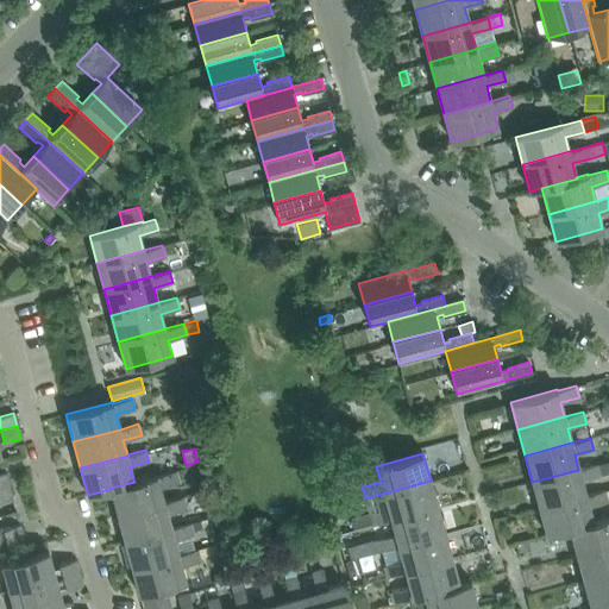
[(608,460),(597,464),(601,476),(608,472),(608,460)]
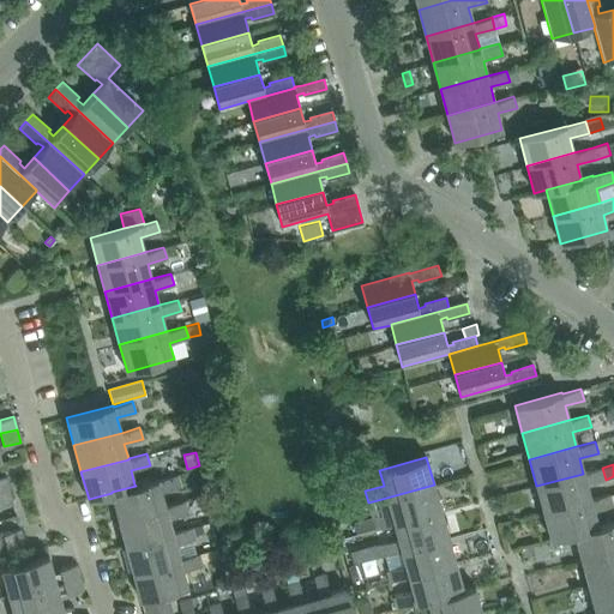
[(583,474),(536,486),(543,512),(590,500),(587,485),(606,480),(602,468),(583,474)]
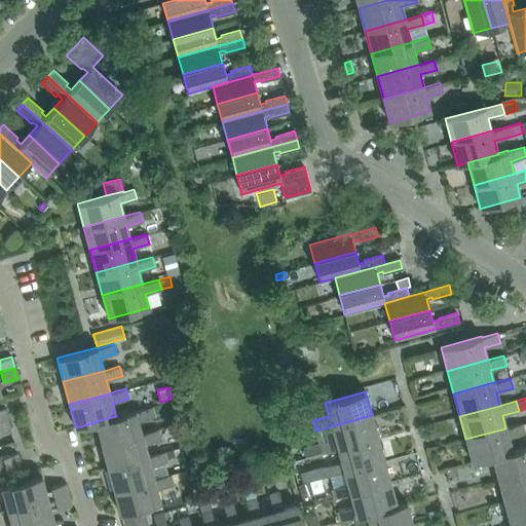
[(136,410),(115,415),(116,416),(96,421),(96,422),(102,445),(142,434),(139,420),(155,416),(152,406),(136,411),(136,410)]
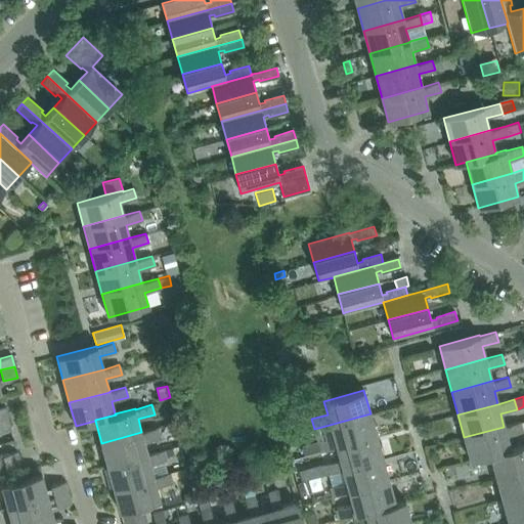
[(317,441),(302,446),(304,455),(320,451),(337,446),(336,446),(377,435),(370,413),(330,425),(314,429),(317,441)]
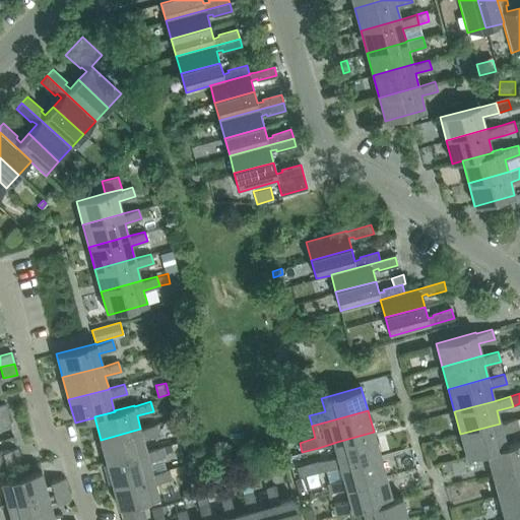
[(0,427),(9,425),(10,425),(7,414),(0,415),(0,427)]
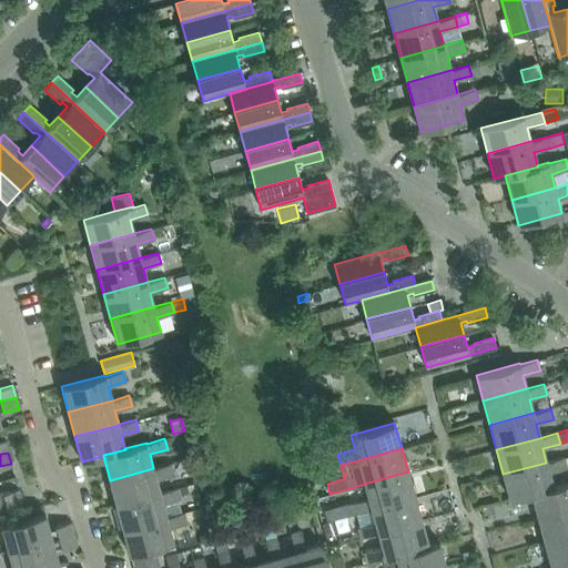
[(509,499),(531,494),(531,493),(553,487),(549,473),(567,468),(564,457),(546,463),(503,474),(509,499)]
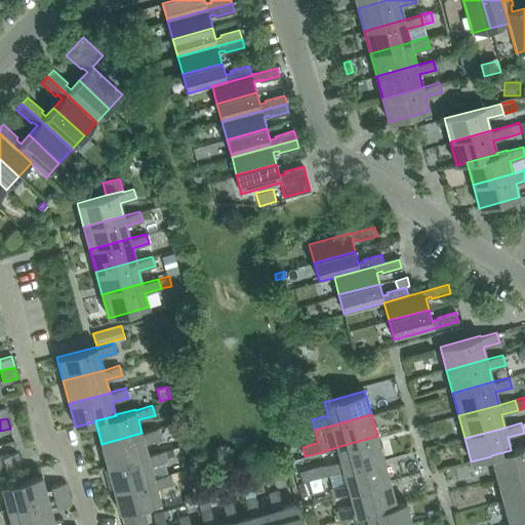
[(158,428),(142,433),(102,444),(108,467),(148,455),(144,442),(161,438),(158,428)]
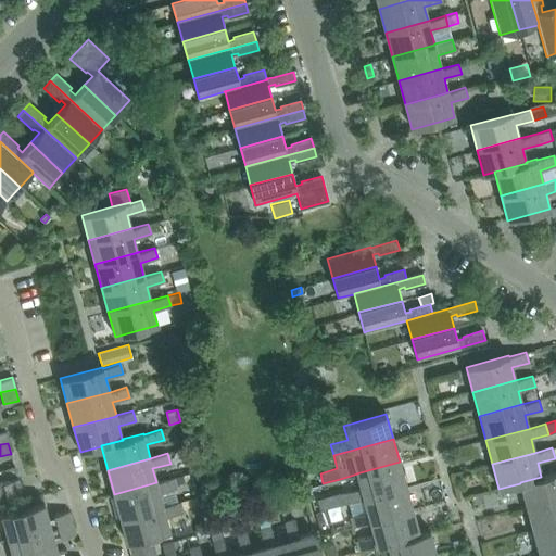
[(361,488),(343,492),(346,502),(349,502),(406,485),(400,462),(356,474),(357,474),(361,488)]
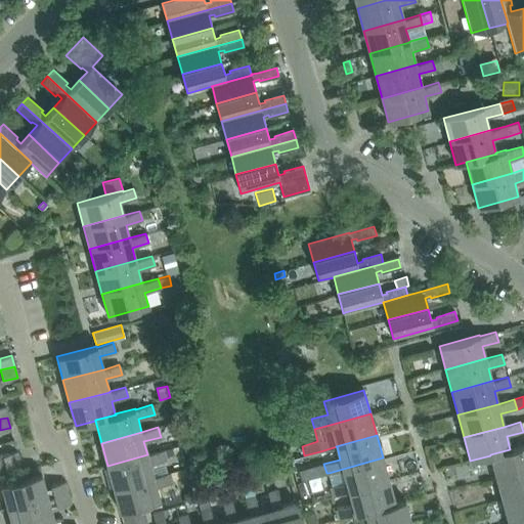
[(490,454),(490,455),(496,478),(523,470),(523,444),(510,449),(490,454)]
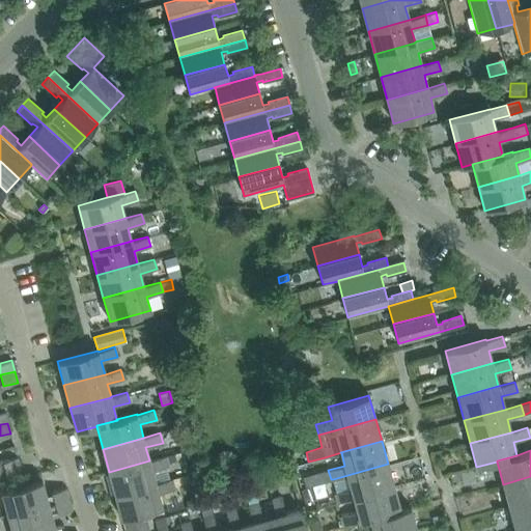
[(166,455),(149,460),(109,472),(115,495),(156,483),(151,470),(168,466),(166,455)]
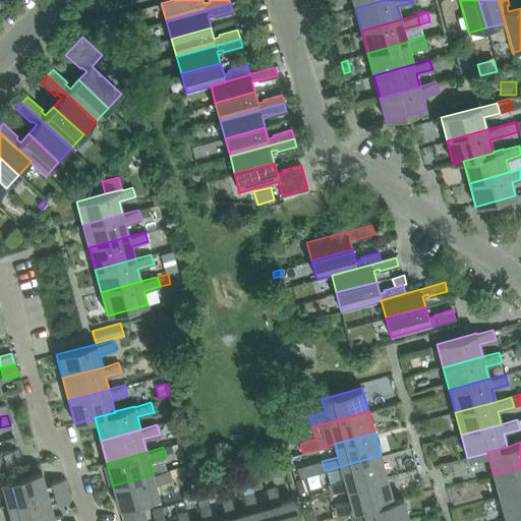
[(2,452),(6,464),(19,461),(16,449),(15,449),(2,452)]
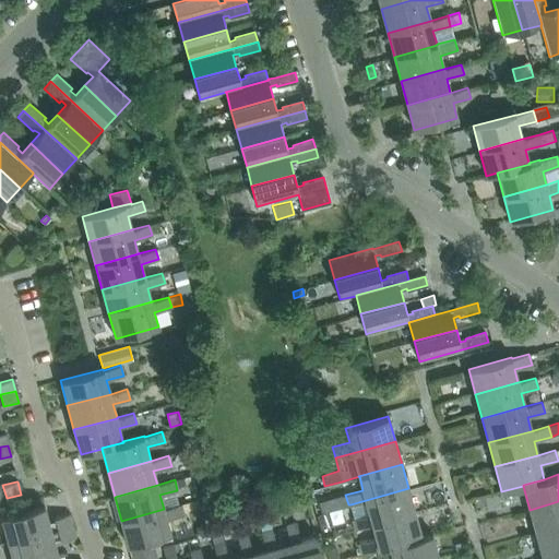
[(408,488),(351,504),(354,518),(352,519),(355,528),(371,524),(414,512),(408,488)]
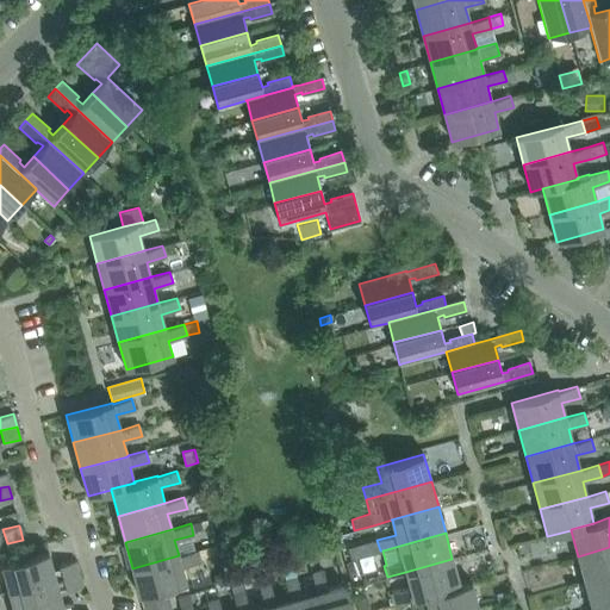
[(609,547),(578,556),(585,582),(609,574),(609,547)]
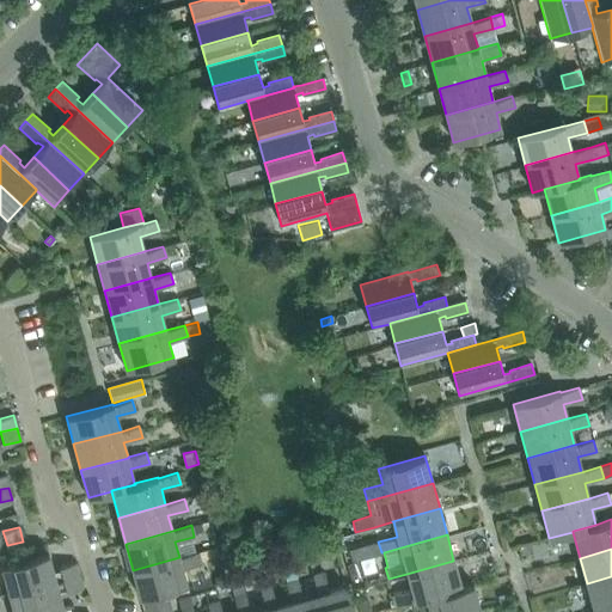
[(133,570),(140,597),(167,589),(182,586),(187,585),(183,568),(201,563),(199,552),(179,557),(133,570)]
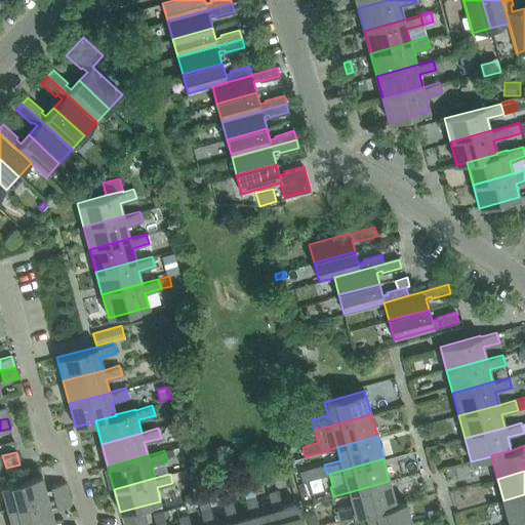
[(1,486),(7,510),(48,498),(41,475),(1,486)]
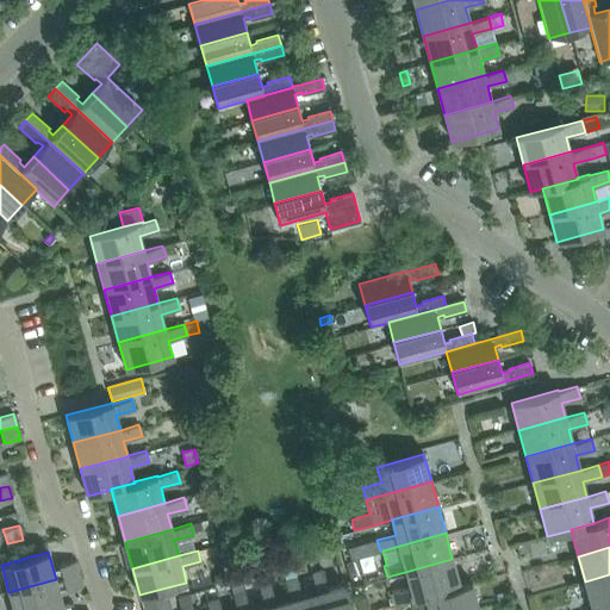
[(346,561),(350,577),(362,573),(359,558),(346,561)]
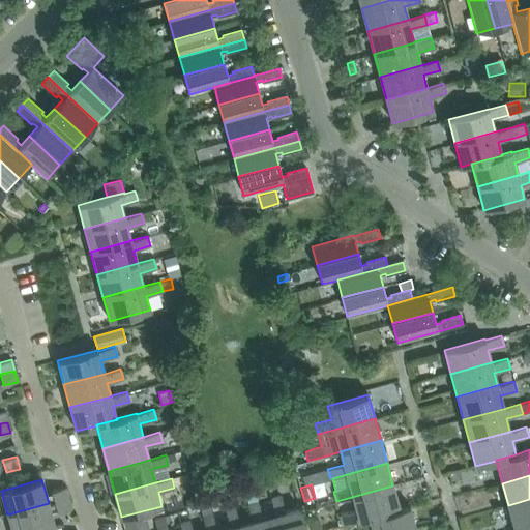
[(359,520),(369,518),(369,517),(400,509),(400,508),(392,486),(352,497),(356,509),(340,513),(343,524),(358,519),(359,520)]
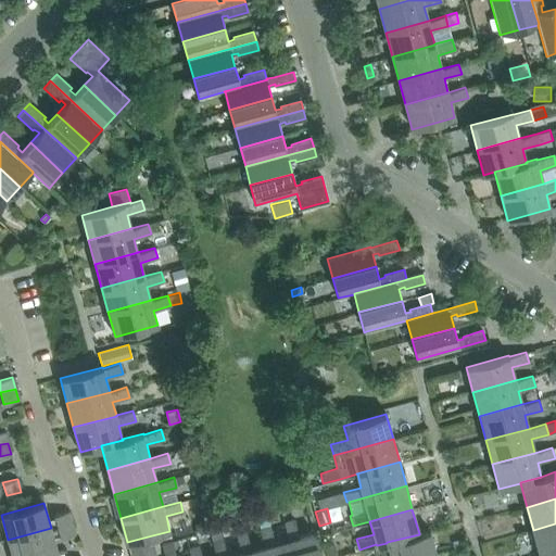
[(53,515),(57,526),(72,522),(68,510),(53,515)]
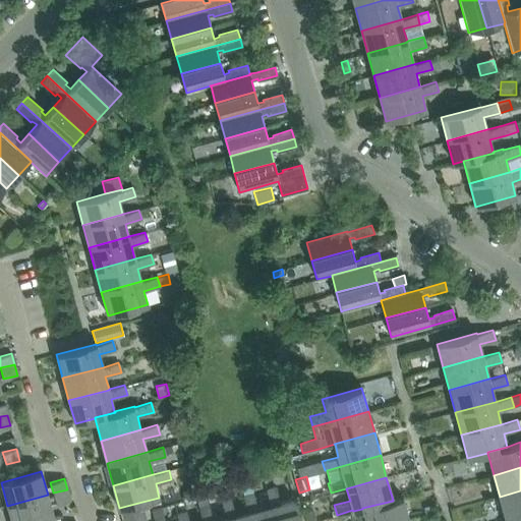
[(266,489),(271,506),(275,520),(299,520),(294,499),(280,503),(276,486),(266,489)]
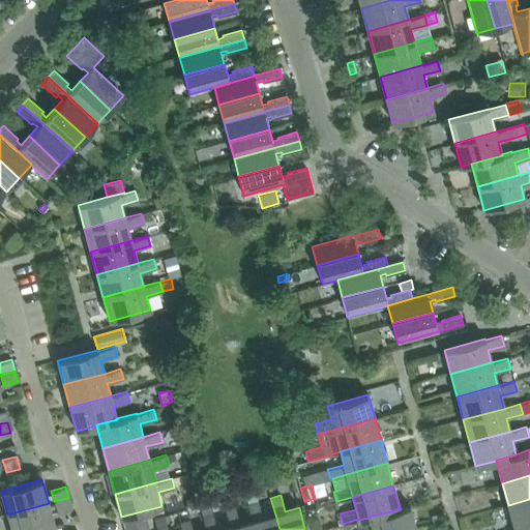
[(54,501),(57,512),(71,508),(68,498),(54,501)]
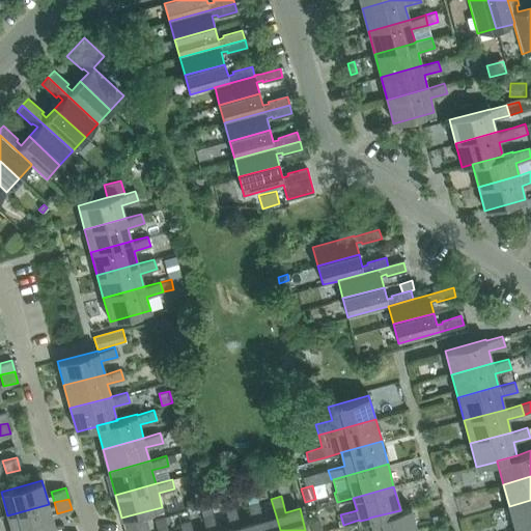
[(530,500),(509,506),(515,529),(530,525),(530,500)]
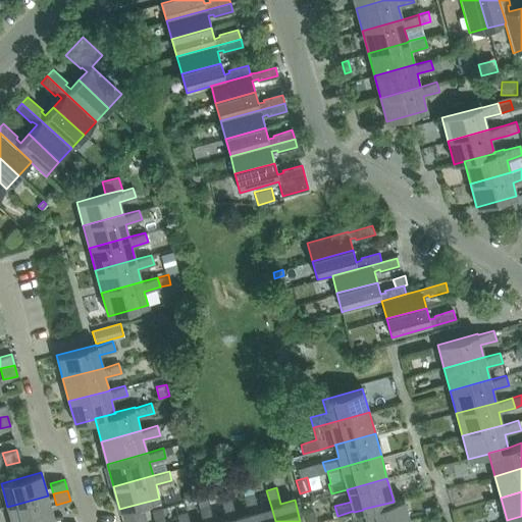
[(244,497),(249,513),(251,521),(275,521),(271,507),(258,510),(254,493),(244,497)]
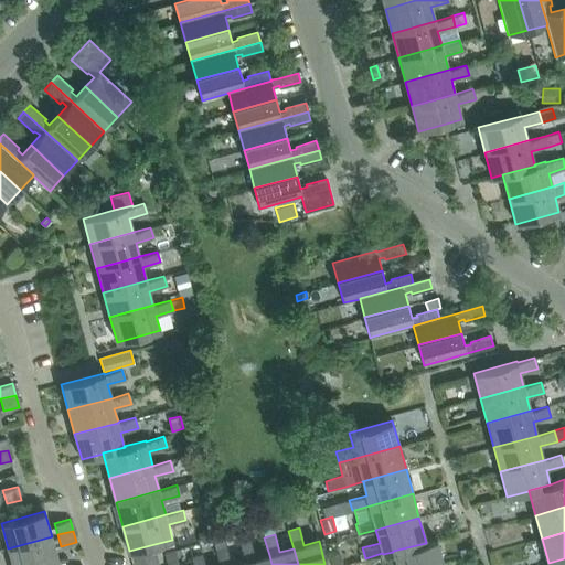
[(52,536),(8,548),(12,564),(41,564),(59,561),(52,536)]
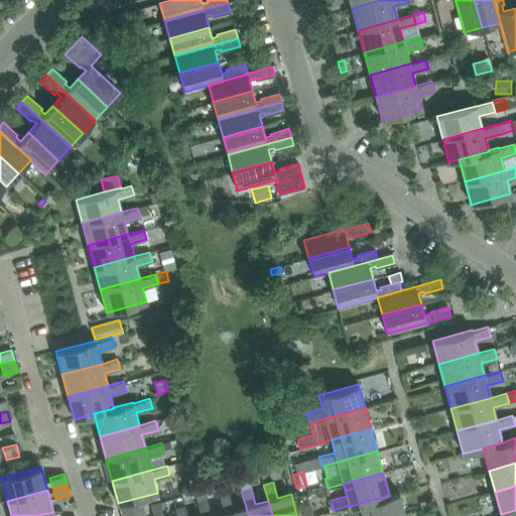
[(204,490),(195,493),(197,503),(207,501),(204,490)]
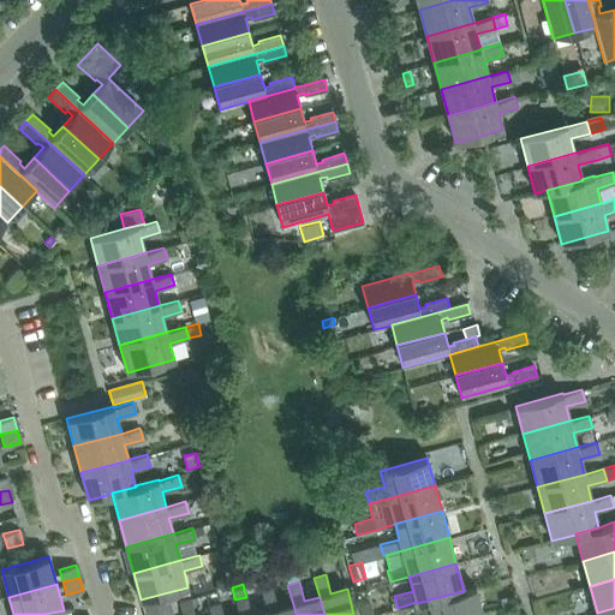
[(433,614),(430,614),(476,614),(482,614),(475,587),(464,590),(464,591),(428,599),(428,601),(433,614)]
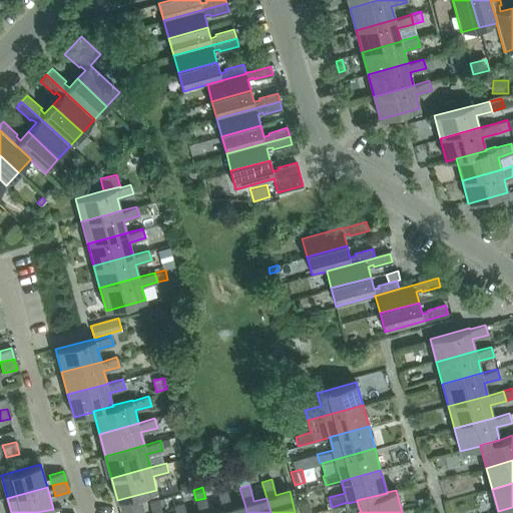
[(227,492),(217,494),(221,510),(222,510),(222,512),(246,512),(244,504),(231,507),(227,492)]
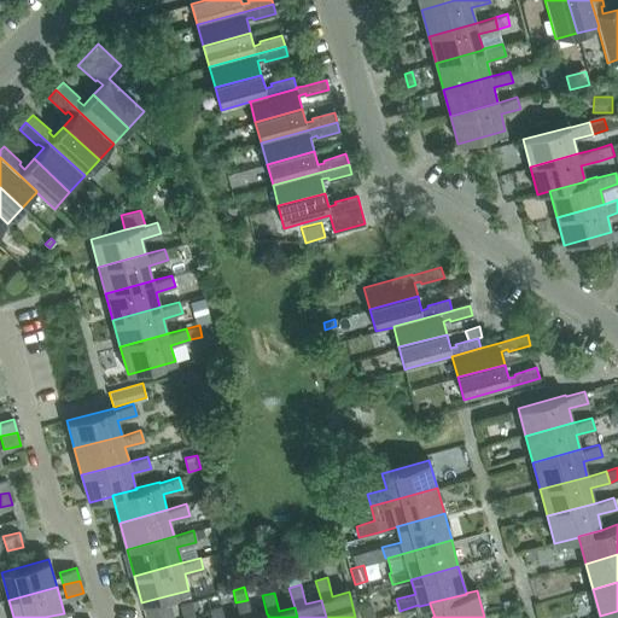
[(175,617),(172,601),(169,595),(141,602),(145,617),(175,617)]
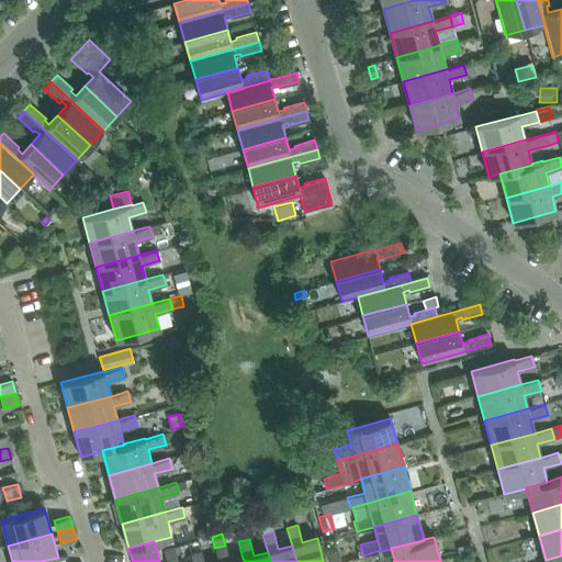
[(229,561),(225,546),(214,548),(217,561),(244,561),(244,559),(243,559),(229,561)]
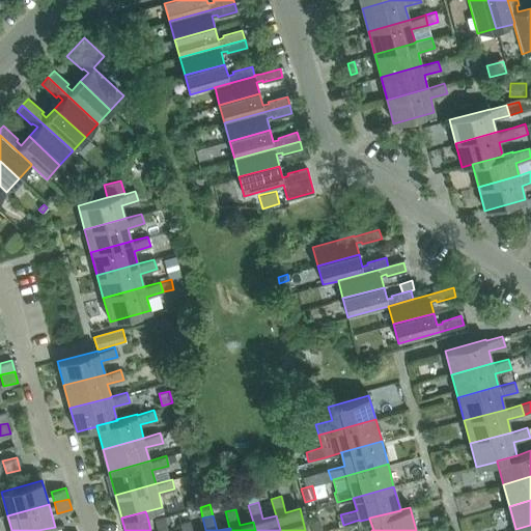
[(431,516),(434,524),(441,522),(439,515),(431,516)]
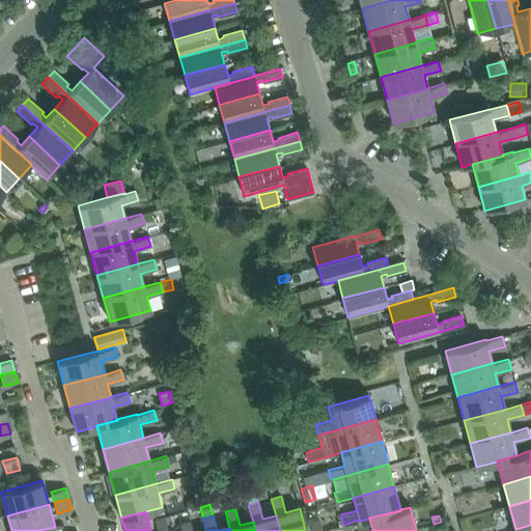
[(164,516),(155,520),(157,530),(167,527),(164,516)]
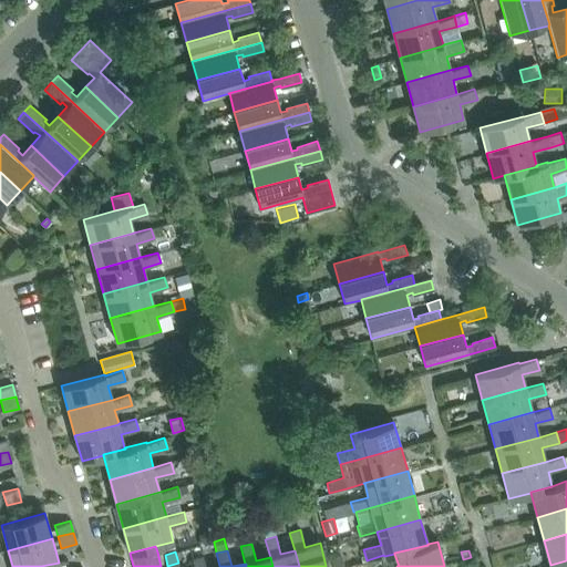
[(192,559),(194,566),(205,566),(203,556),(192,559)]
